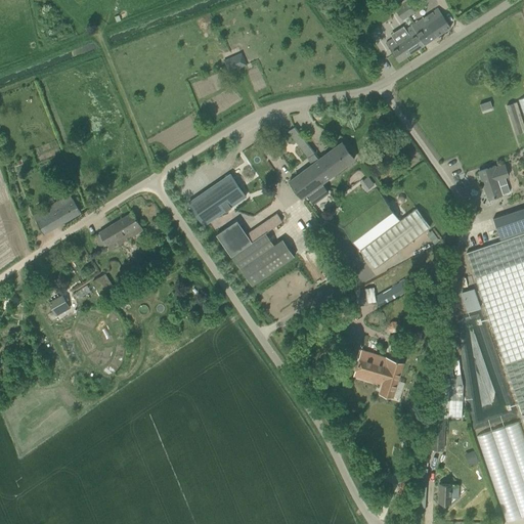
[(401,5),(408,15),(415,11),(407,1),(406,2),(401,5)]
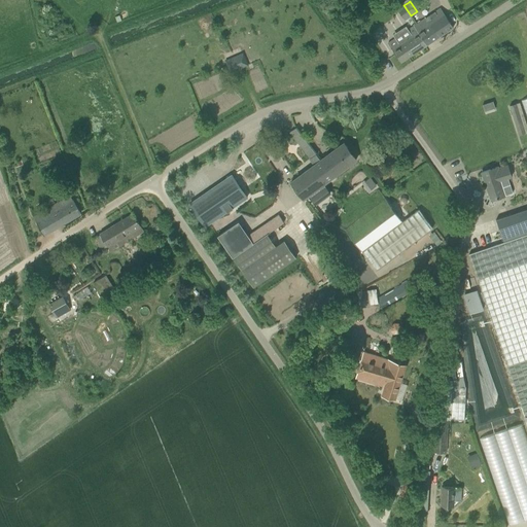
[(411,15),(403,5),(397,9),(405,20),(411,15)]
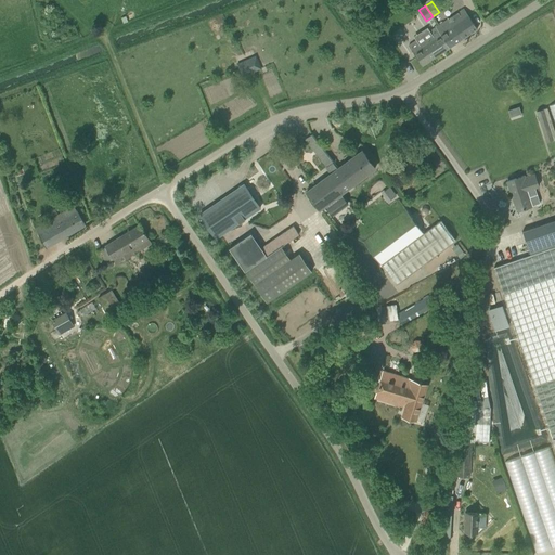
[(440,35),(449,48),(477,29),(468,15),(464,9),(439,26),(443,33),(440,35)]
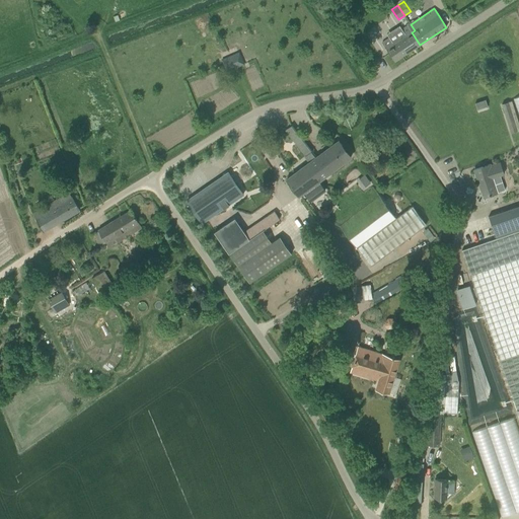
[(418,46),(420,45),(412,32),(415,30),(411,24),(410,24),(401,29),(403,32),(391,40),(390,38),(382,43),(388,52),(379,58),(386,68),(398,59),(418,46)]
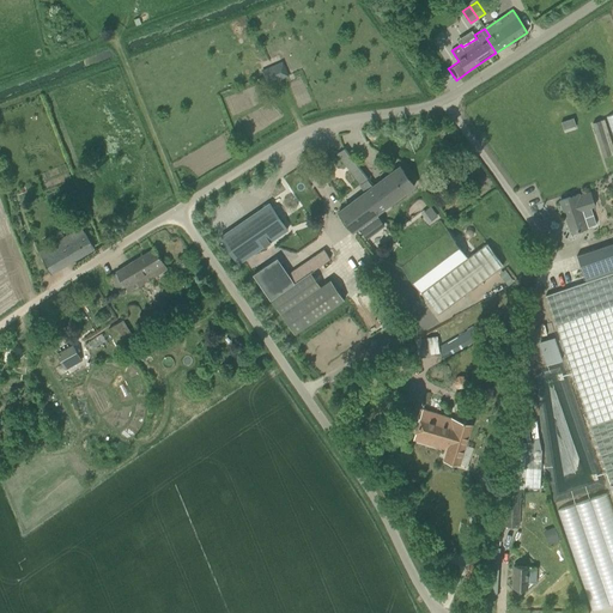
[(261,71),(268,85),(275,83),(274,79),(280,77),(281,79),(290,77),(283,61),(261,71)]
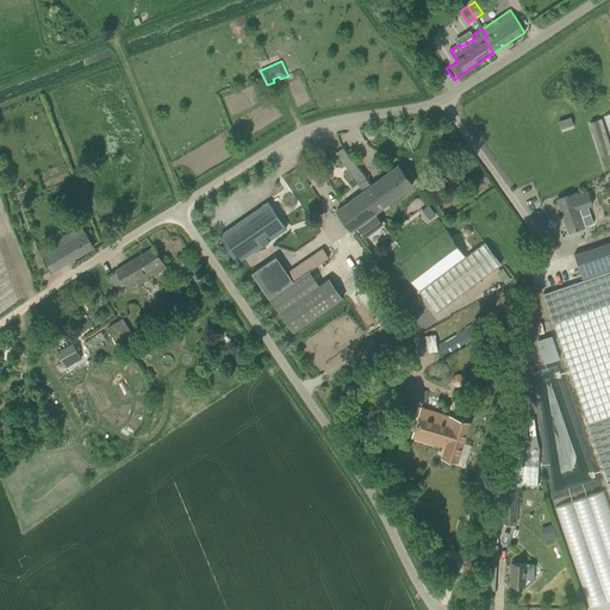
[(559,122),(561,129),(572,125),(573,125),(571,117),(559,122)]
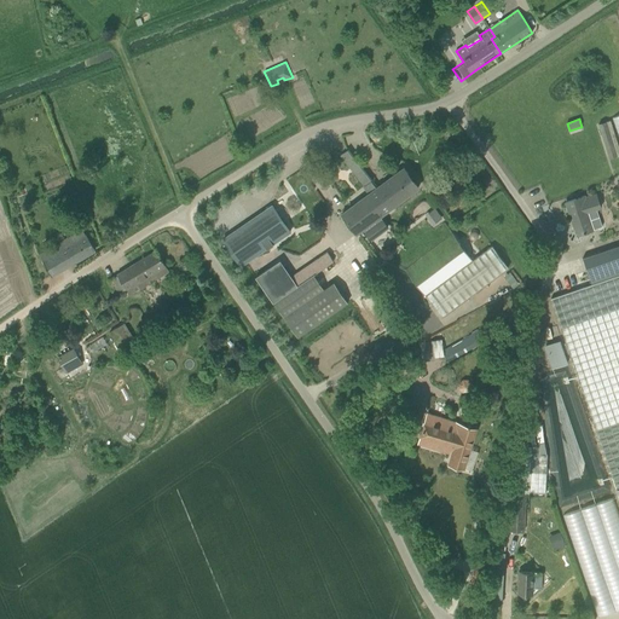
[(618,155),(618,148),(611,120),(599,123),(609,158),(618,155)]
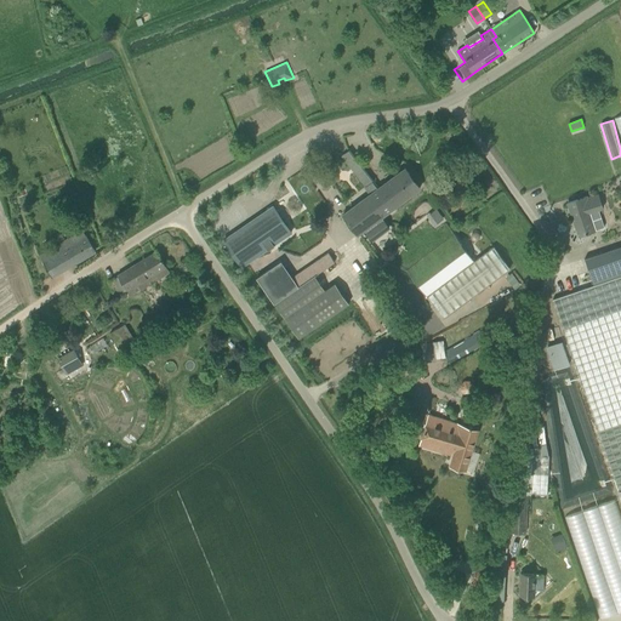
[(389,228),(381,217),(420,188),(405,169),(342,215),(358,235),(364,229),(372,240),(389,228)]
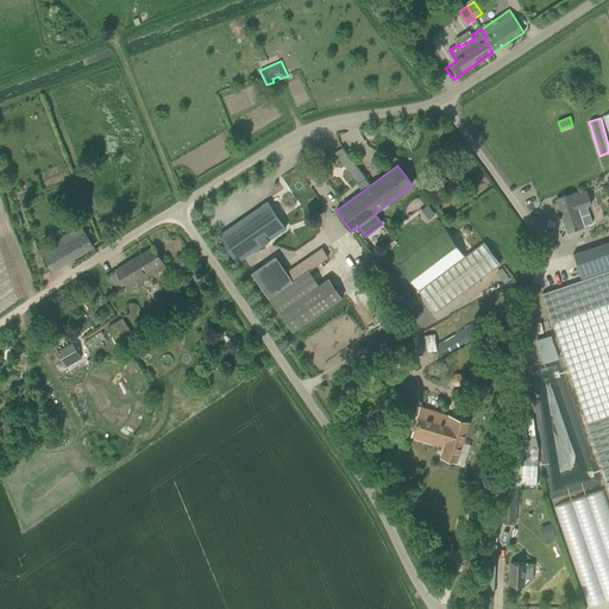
[(69,207),(82,200),(76,188),(62,195),(69,207)]
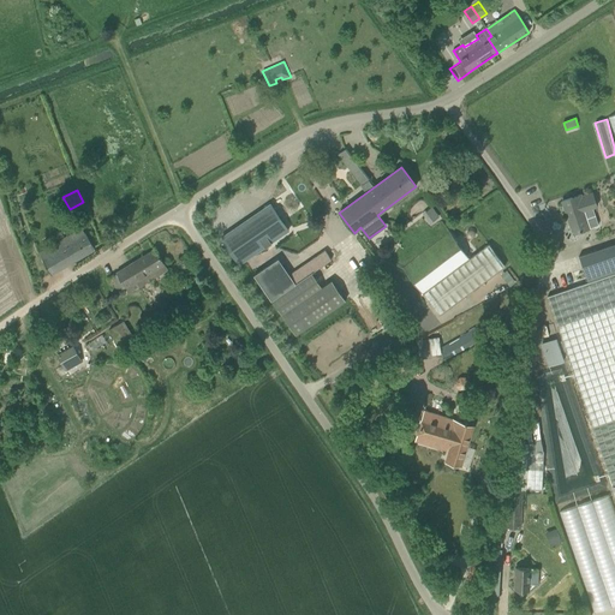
[(592,192),(581,196),(581,195),(562,201),(573,234),(598,225),(592,208),(597,206),(592,192)]
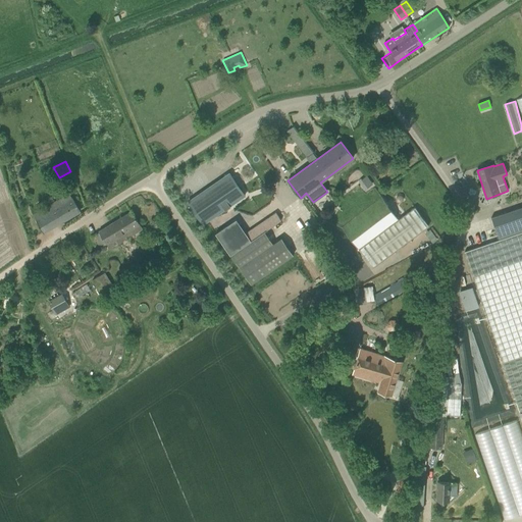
[(231,170),(268,226),(283,217),(279,211),(273,215),(242,164),(231,170)]
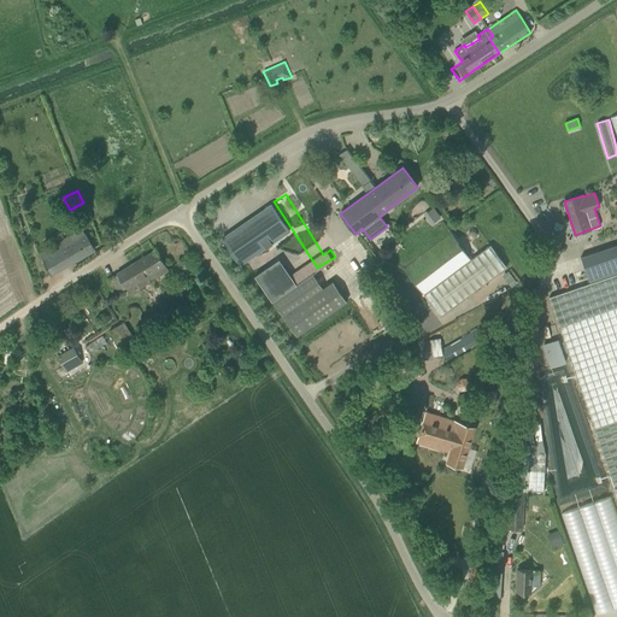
[(291,231),(274,205),(223,240),(241,265),(266,247),(268,248),(269,247),(272,245),(274,245),(274,244),(291,231)]
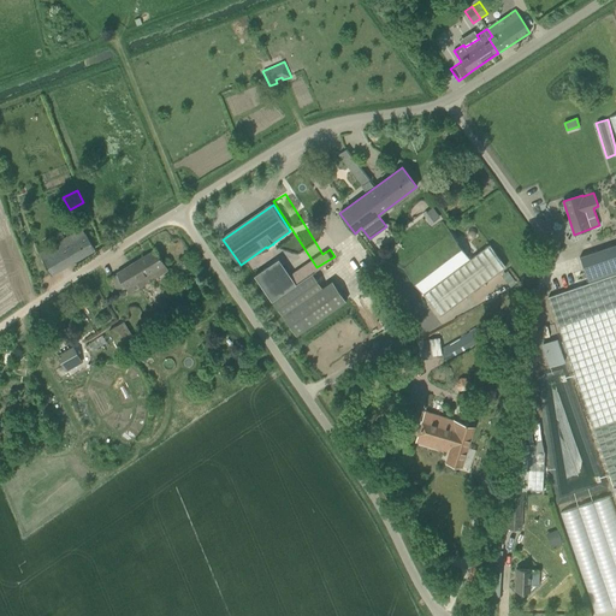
[(433,207),(427,212),(434,221),(440,218),(433,207)]
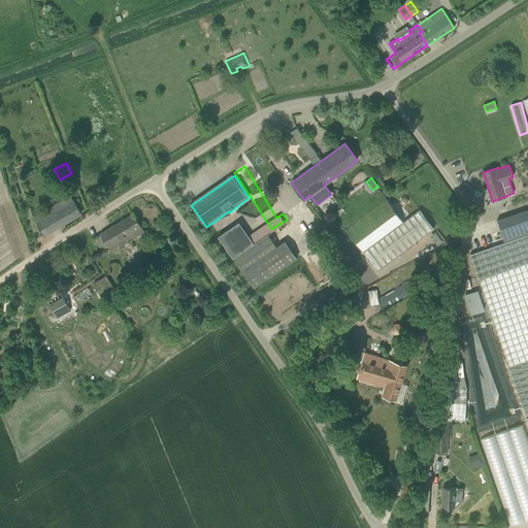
[(36,222),(44,236),(81,215),(71,196),(61,202),(33,218),(36,222)]
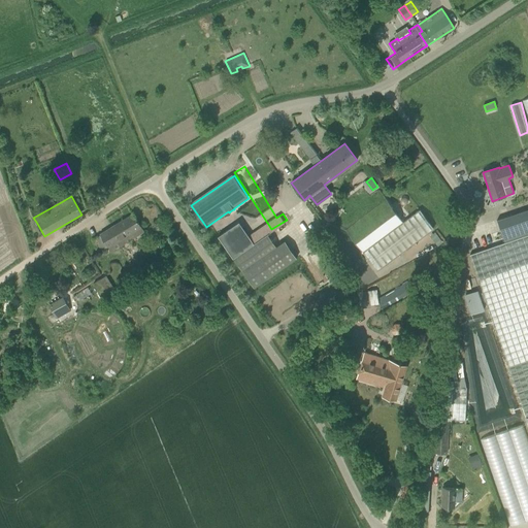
[(362,253),(403,223),(386,199),(345,229),(362,253)]
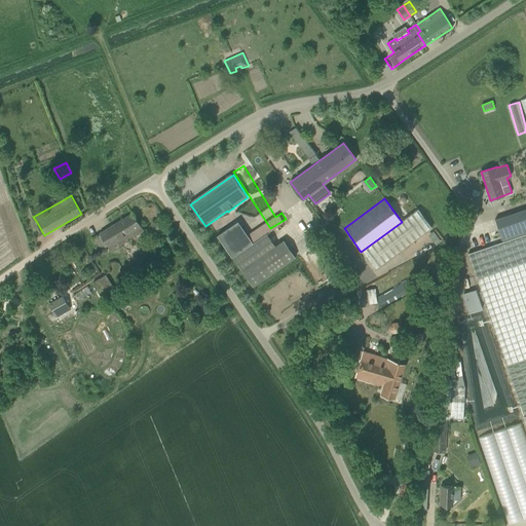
[(402,222),(361,252),(375,269),(431,227),(418,209),(402,222)]
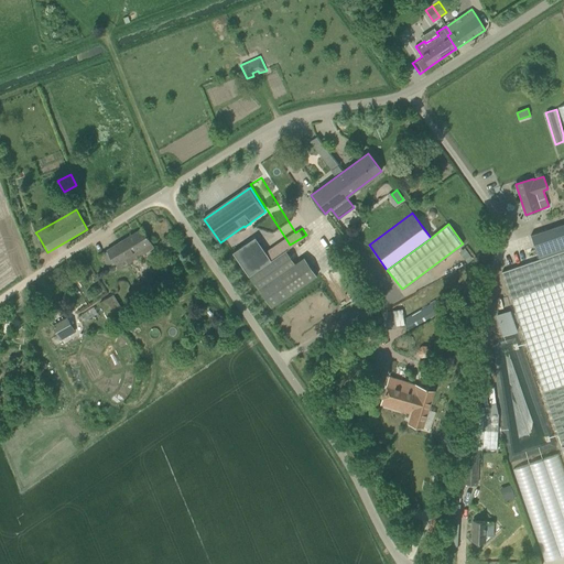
[(563,224),(531,235),(539,259),(501,272),(562,446),(563,454),(563,224)]
